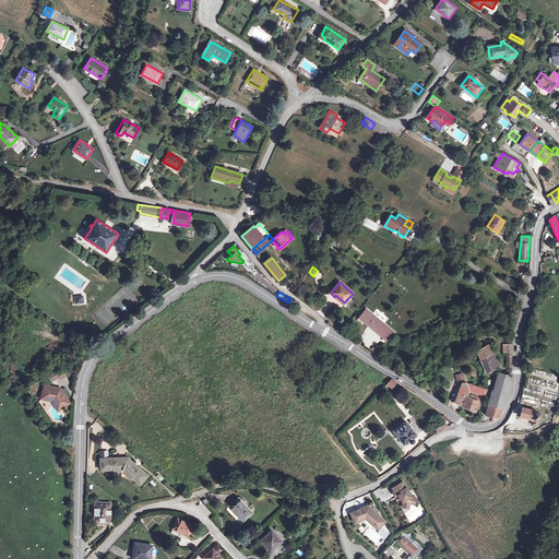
[(335,295),(334,297),(343,305),(344,302),(335,295)]
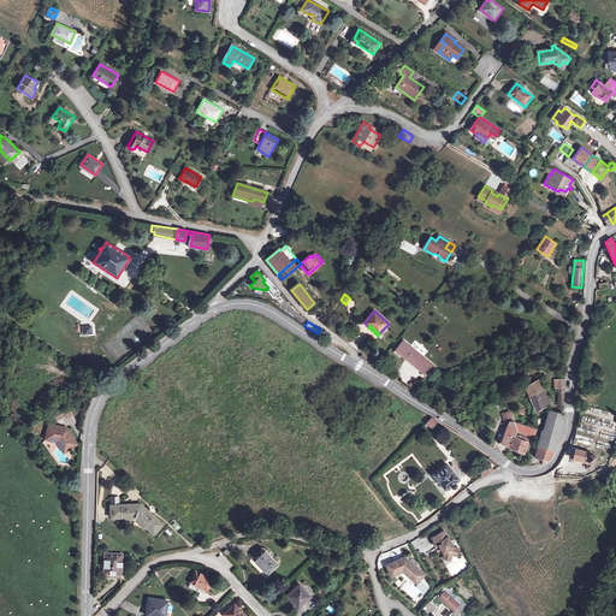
[(403,341),(396,349),(427,375),(434,366),(403,341)]
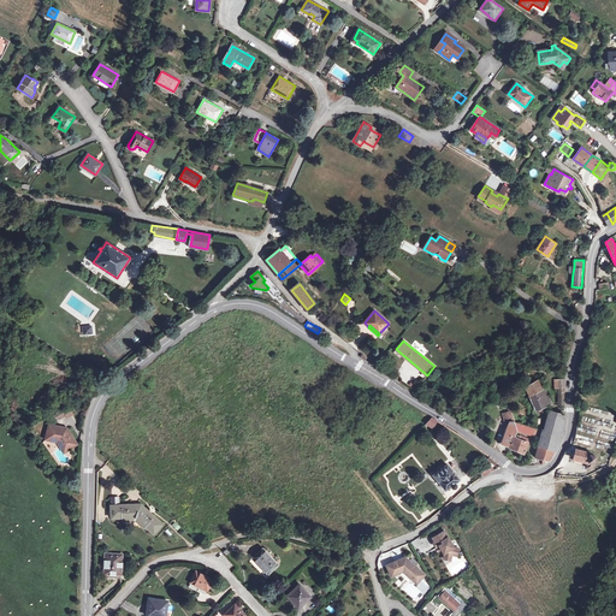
[(558,389),(558,397),(563,397),(564,379),(554,380),(555,389),(558,389)]
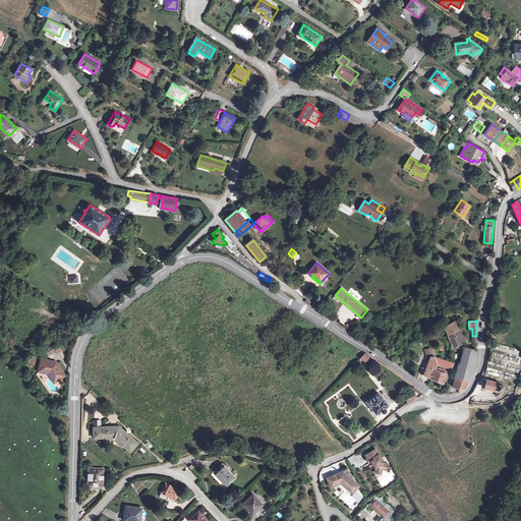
[(455,322),(444,327),(446,330),(449,338),(453,346),(461,343),(459,339),(461,338),(460,336),(463,335),(461,328),(458,329),(455,322)]
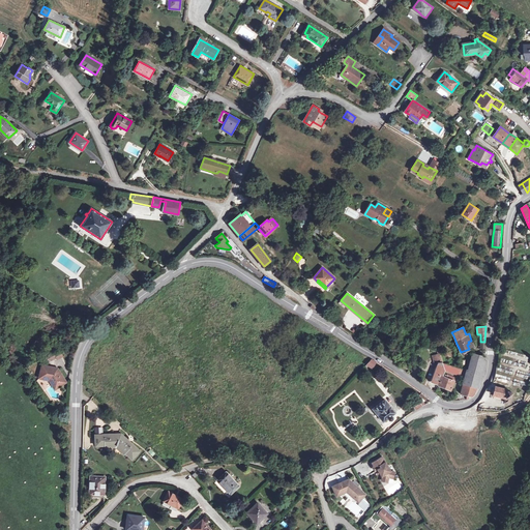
[(54,352),(46,356),(49,361),(56,357),(55,354),(54,352)]
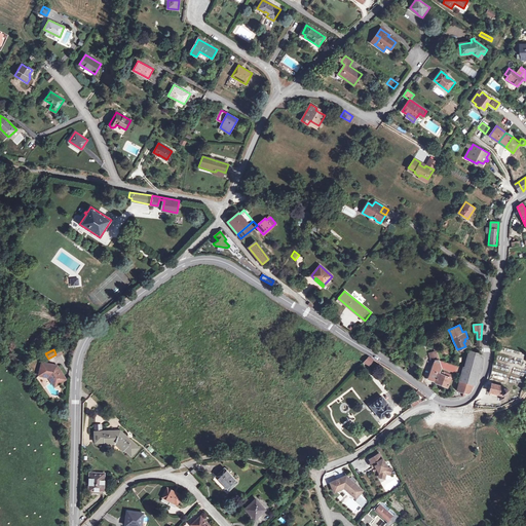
[(470,350),(464,368),(478,372),(480,372),(482,366),(482,354),(470,350)]
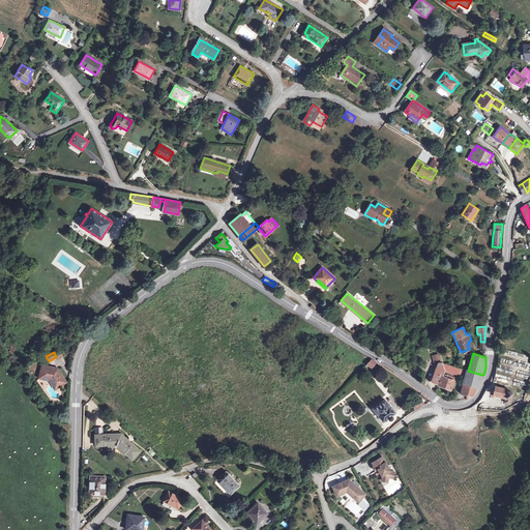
[(438,363),(432,382),(438,384),(441,375),(443,376),(445,371),(442,363),(439,354),(433,355),(435,363),(438,363)]
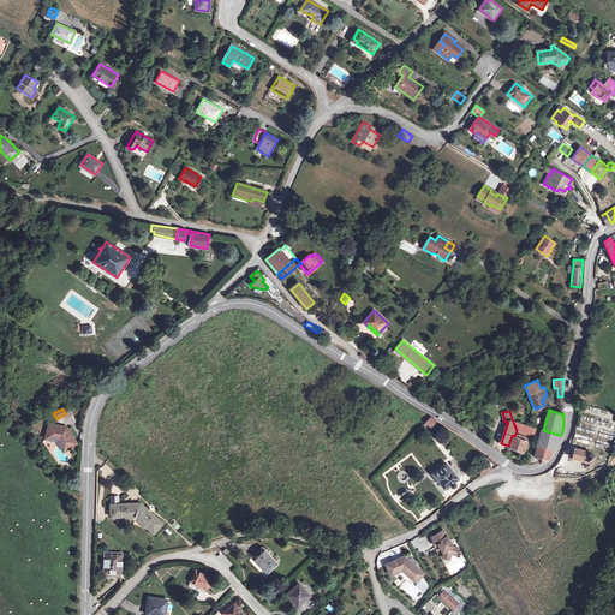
[(431,417),(425,423),(431,428),(437,421),(431,417)]
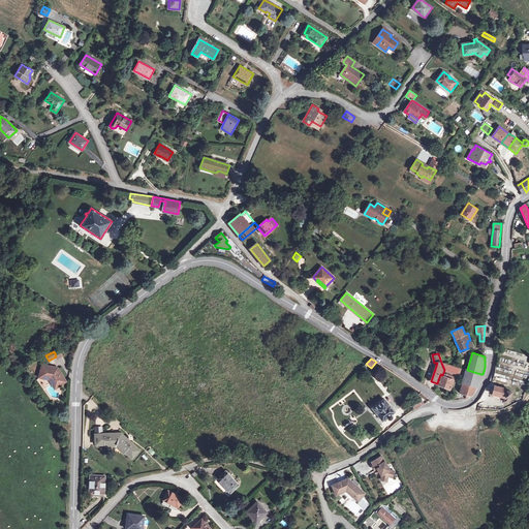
[(441,363),(444,370),(462,375),(464,369),(441,363)]
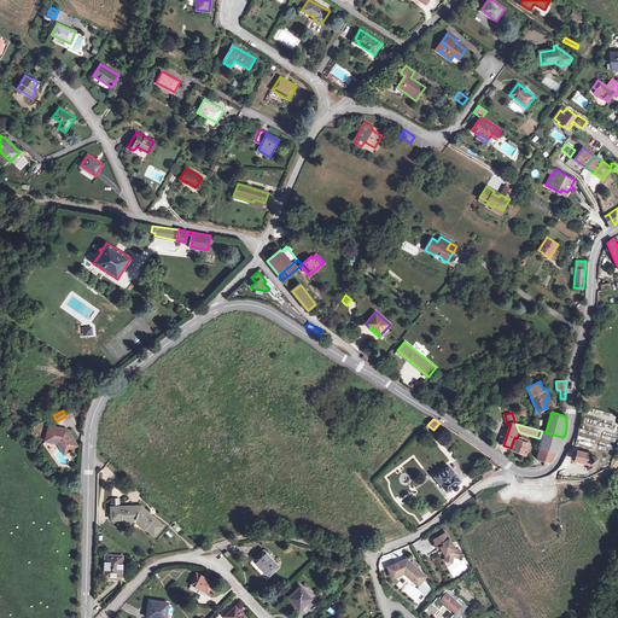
[(50,426),(46,441),(57,443),(60,443),(65,453),(73,449),(71,448),(76,444),(68,431),(50,426)]
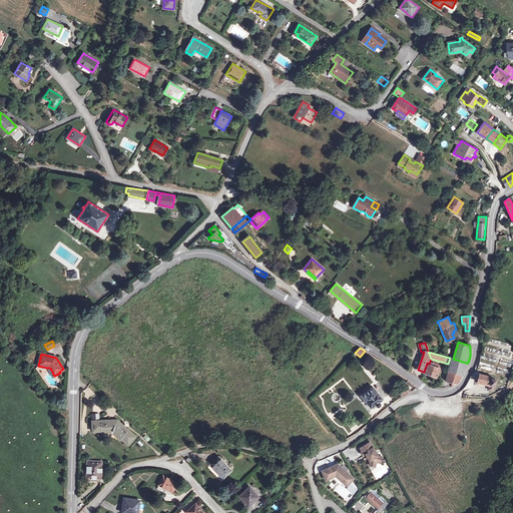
[(452,358),(448,372),(462,376),(466,363),(453,359),(452,358)]
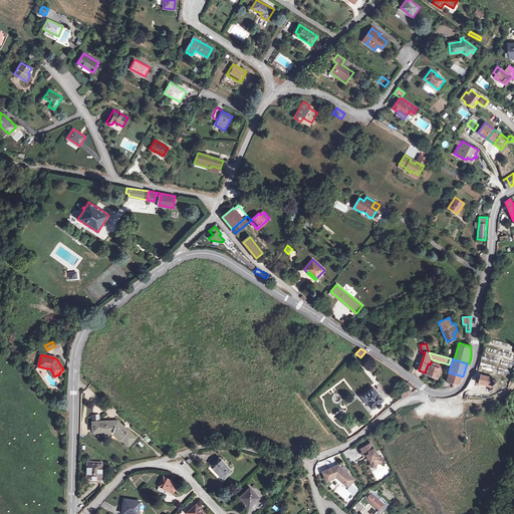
[(425,372),(425,373),(437,378),(442,366),(434,363),(434,364),(433,366),(431,365),(430,364),(428,363),(425,372)]
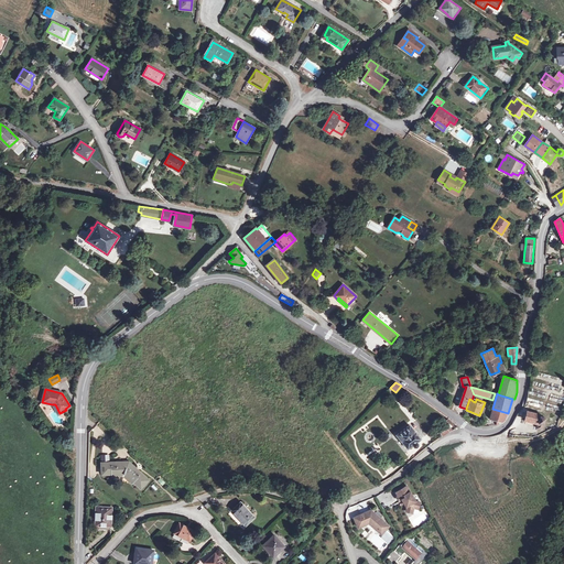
[(492,409),(490,418),(497,420),(496,425),(501,422),(502,421),(506,419),(508,413),(492,409)]
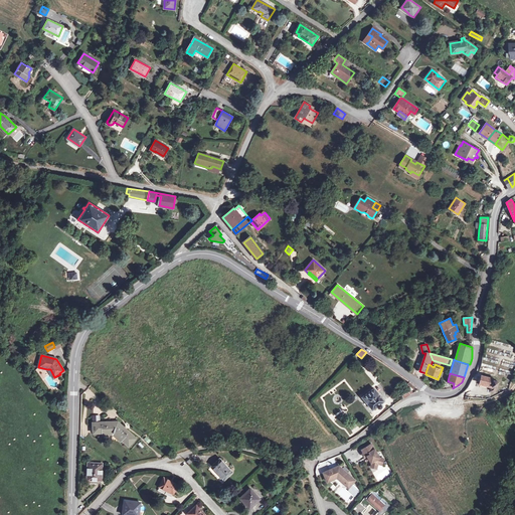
[(50,375),(45,378),(50,386),(56,387),(57,382),(54,381),(50,375)]
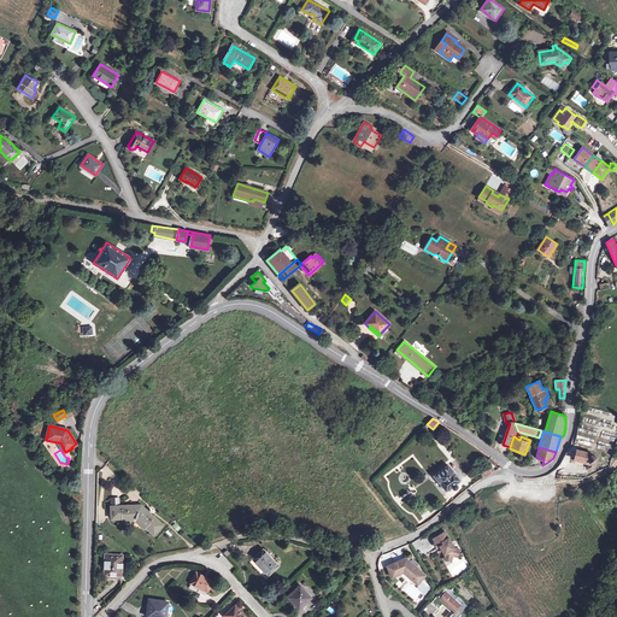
[(586,450),(580,453),(577,459),(580,465),(586,469),(593,468),(597,463),(597,456),(593,451),(586,450)]
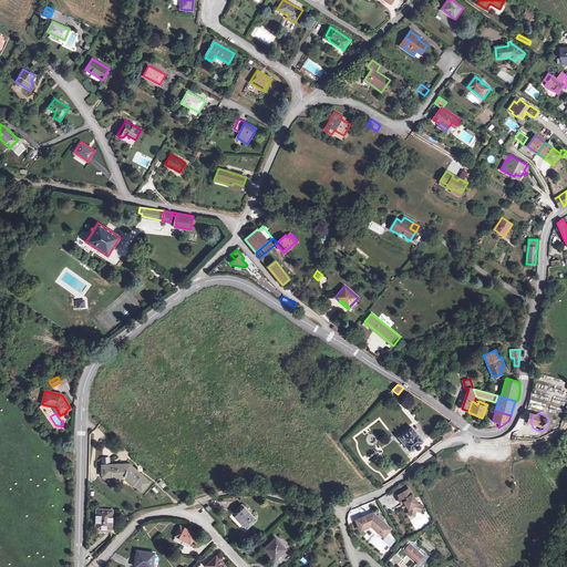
[(412,428),(399,437),(410,452),(423,442),(412,428)]
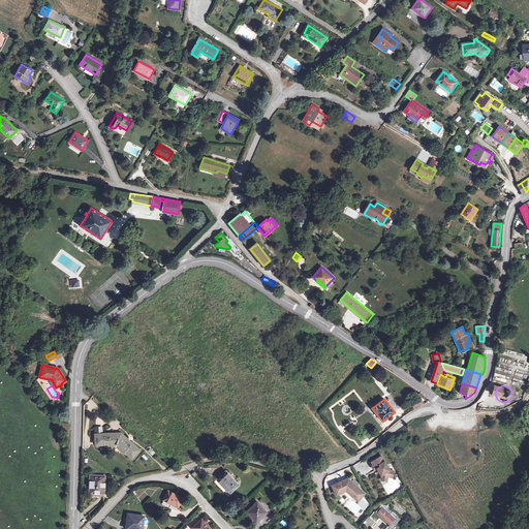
[(102,434),(95,434),(96,444),(106,444),(117,444),(125,452),(132,458),(139,450),(121,433),(102,434)]
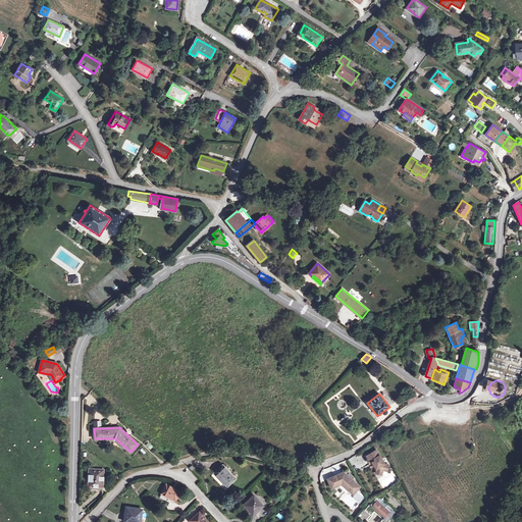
[(115,438),(105,438),(105,440),(114,440),(122,448),(123,446),(115,438)]
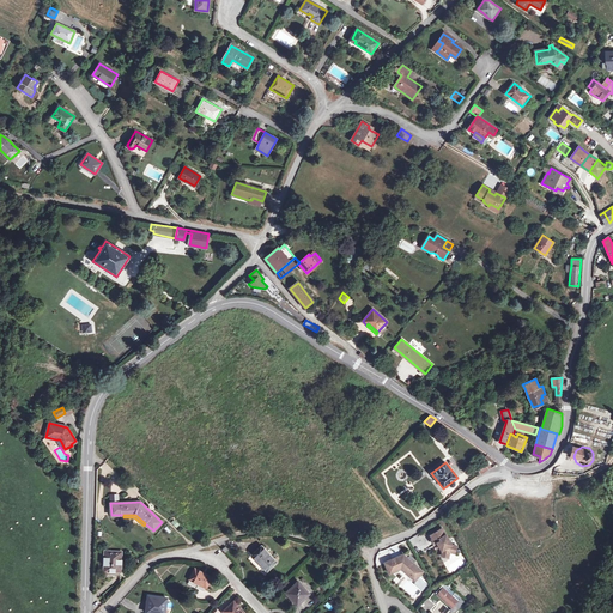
[(442,528),(431,535),(432,539),(431,540),(435,545),(437,542),(439,541),(441,544),(438,545),(441,550),(443,550),(442,553),(449,556),(450,552),(455,553),(457,546),(453,545),(442,528)]
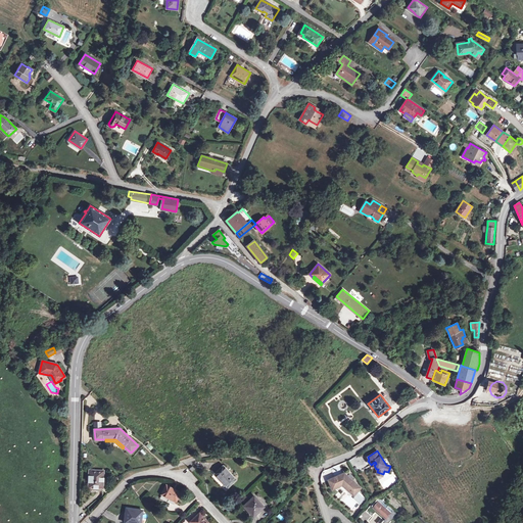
[(223,466),(215,474),(228,487),(236,479),(223,466)]
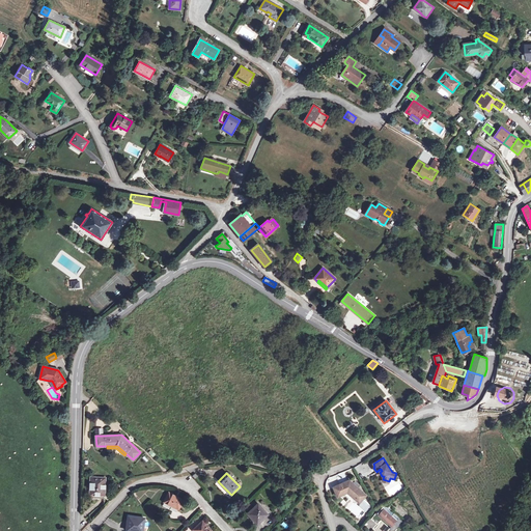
[(90,483),(90,490),(93,490),(93,496),(99,496),(98,498),(104,498),(105,488),(106,484),(105,484),(105,478),(93,477),(93,483),(90,483)]
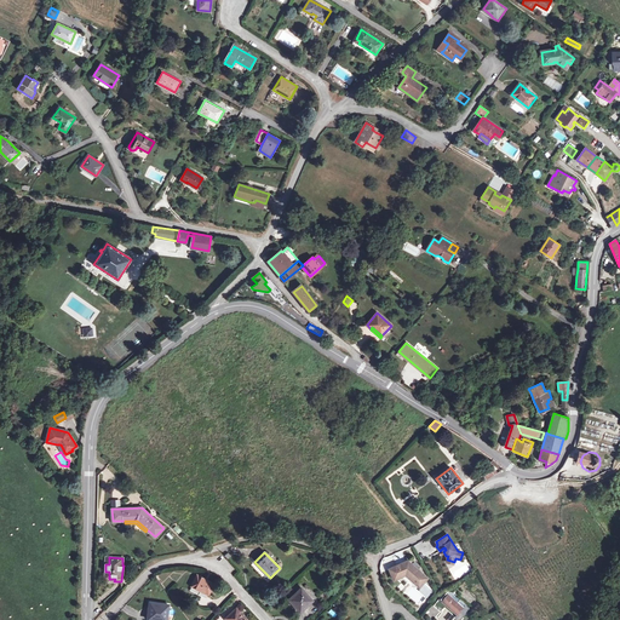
[(407,562),(390,569),(394,579),(396,578),(397,579),(408,574),(411,577),(411,578),(415,584),(417,583),(420,586),(428,578),(418,569),(420,567),(413,560),(409,561),(412,564),(408,566),(407,562)]
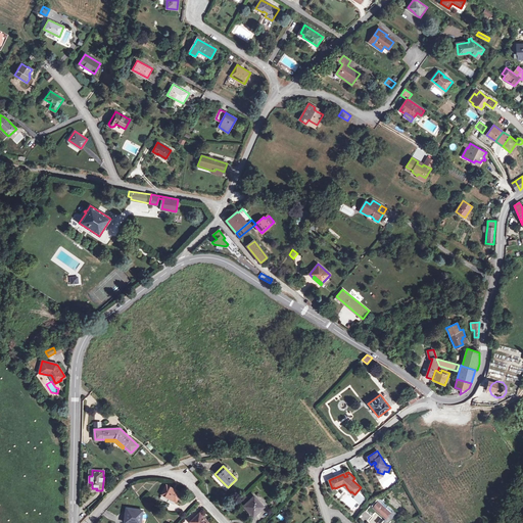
[(167,485),(161,494),(172,500),(171,502),(175,504),(180,492),(167,485)]
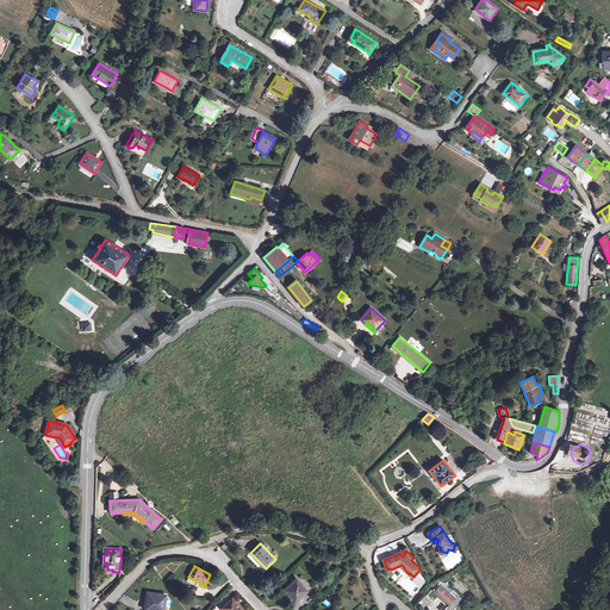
[(325,577),(315,586),(318,590),(329,580),(325,577)]
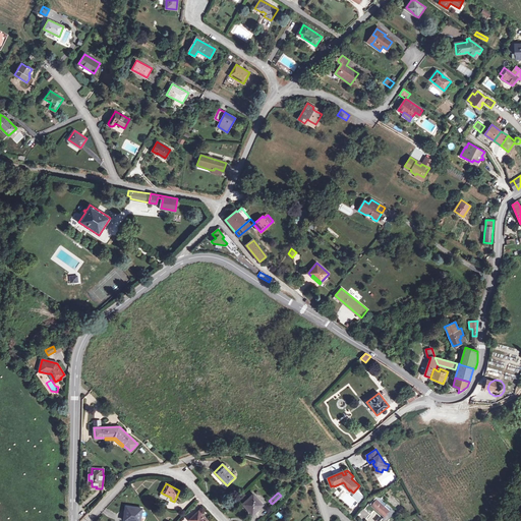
[(253,495),(243,504),(252,514),(263,505),(253,495)]
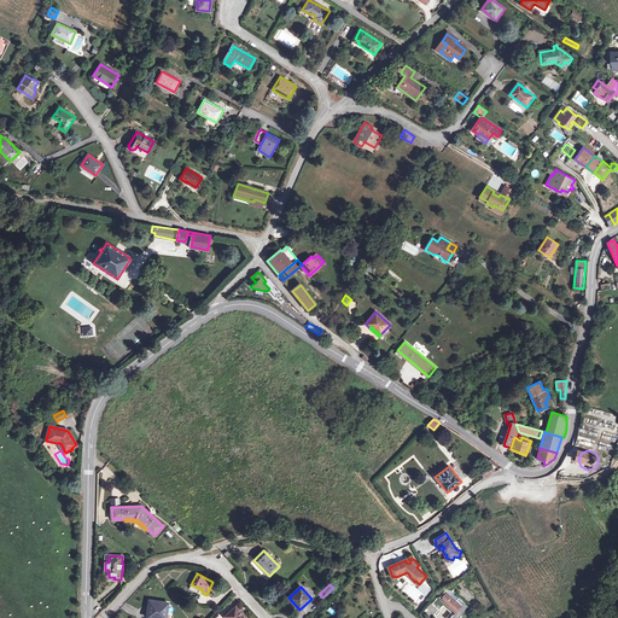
[(439,595),(432,604),(439,610),(443,606),(444,604),(452,610),(450,612),(445,617),(458,617),(466,610),(468,607),(448,589),(444,590),(441,596),(439,595)]
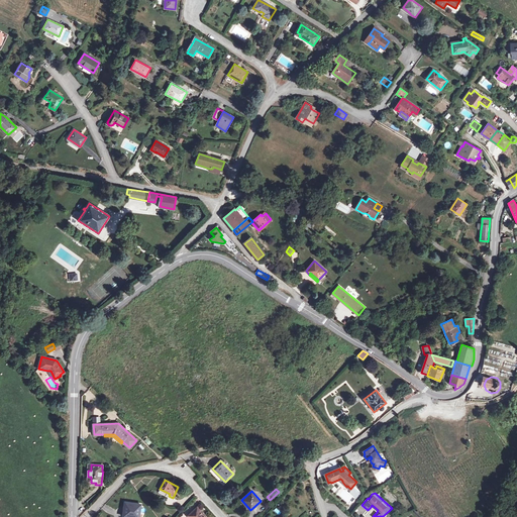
[(125,502),(123,516),(130,516),(138,516),(140,504),(125,502)]
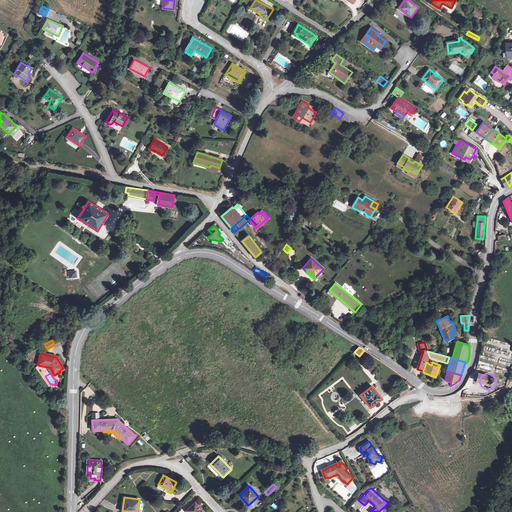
[(204,511),(195,503),(186,511),(187,511),(204,511)]
